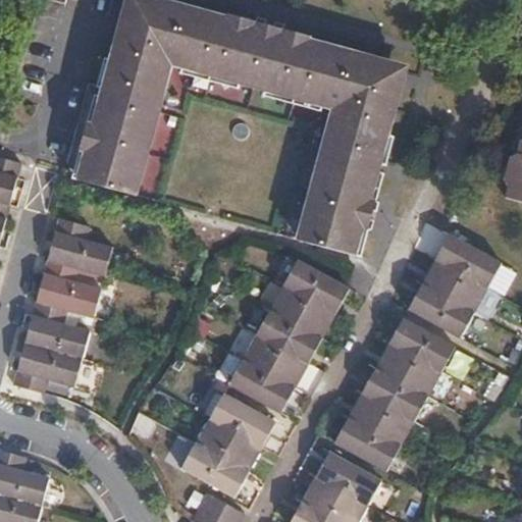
[(301,241),(355,256),(362,228),(372,231),(379,203),(377,202),(369,200),(377,173),(384,175),(395,138),(387,136),(406,69),(282,36),(285,25),(257,17),(255,28),(153,0),(129,0),(96,125),(86,122),(77,151),(88,153),(80,180),(135,196),(142,167),(135,165),(143,139),(150,141),(167,75),(161,74),(165,61),(170,62),(173,56),(186,59),(184,66),(241,83),(243,74),(269,82),(267,90),(323,105),(325,98),(338,101),(336,108),(344,110),(338,122),(333,121),(315,187),(322,188),(315,215),(308,213),(301,241)]
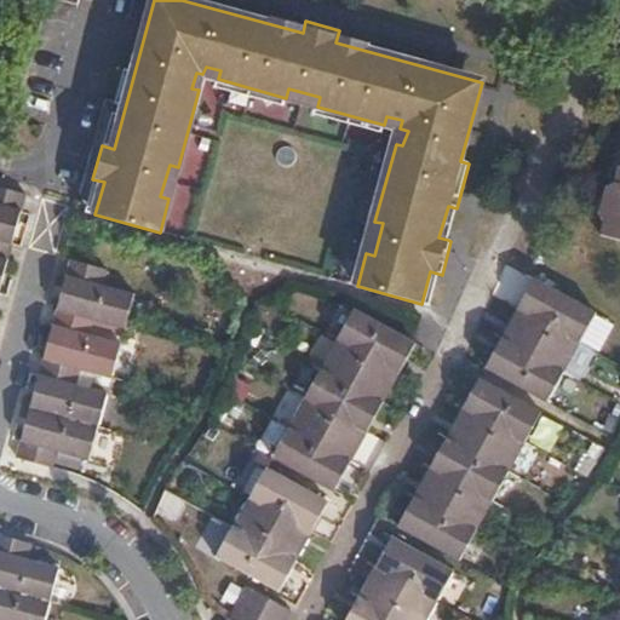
[(619,167),(618,168),(614,184),(607,188),(604,195),(608,200),(606,210),(600,213),(603,224),(600,236),(619,242),(619,167)]
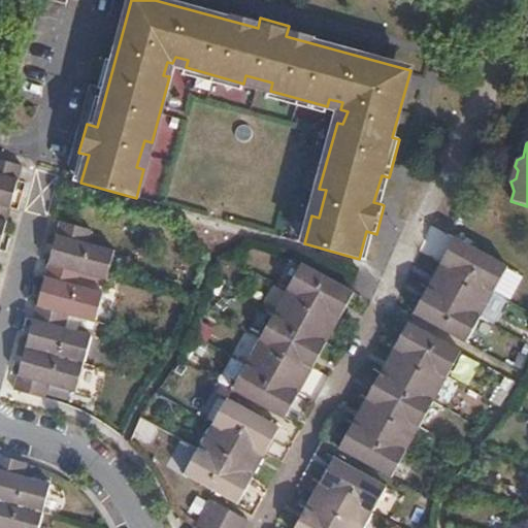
[(23,166),(0,160),(0,205),(4,207),(9,193),(13,178),(19,180),(23,166)]
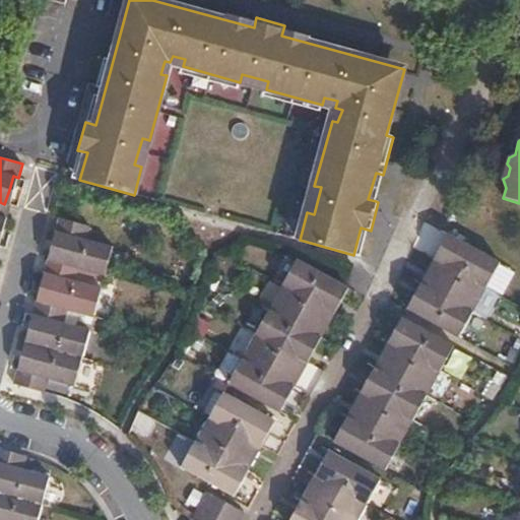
[(0,220),(1,218),(7,218),(10,205),(4,204),(0,202),(0,220)]
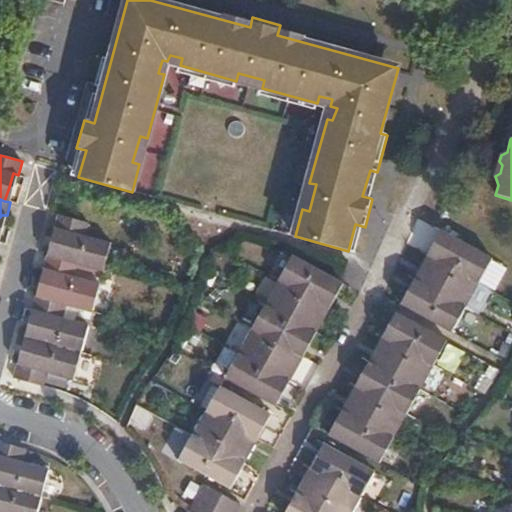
[(56,239),(51,258),(76,264),(103,272),(110,244),(84,236),(88,223),(59,215),(55,229),(58,230),(56,239)]
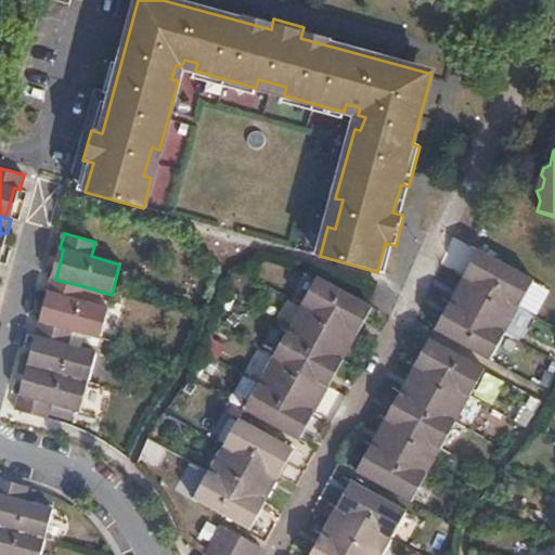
[(468,280),(519,307),(534,281),(483,254),(468,280)]
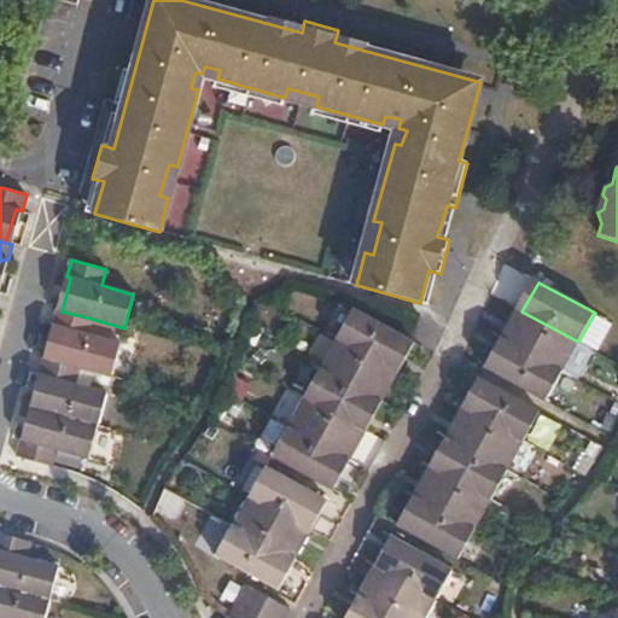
[(336,338),(392,369),(409,339),(353,308),(336,338)]
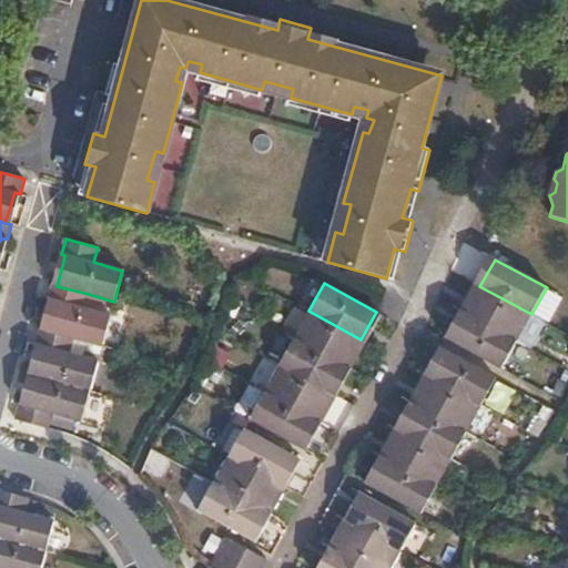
[(49,316),(46,331),(72,338),(101,346),(109,316),(81,308),(84,293),(57,286),(52,285),(49,300),(53,302),(49,316)]
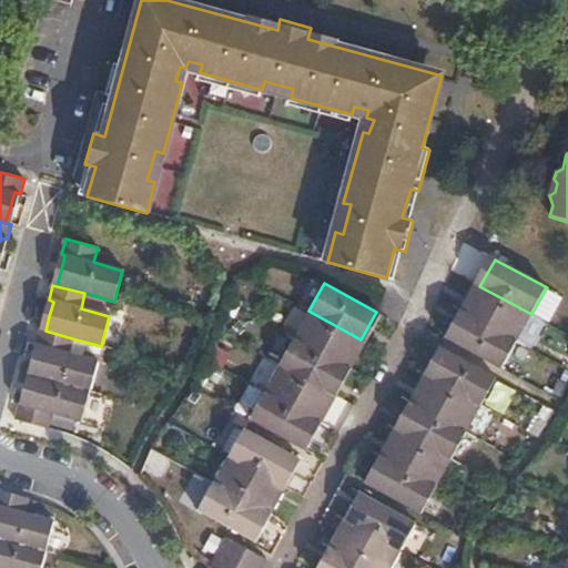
[(465,313),(516,342),(531,314),(479,286),(465,313)]
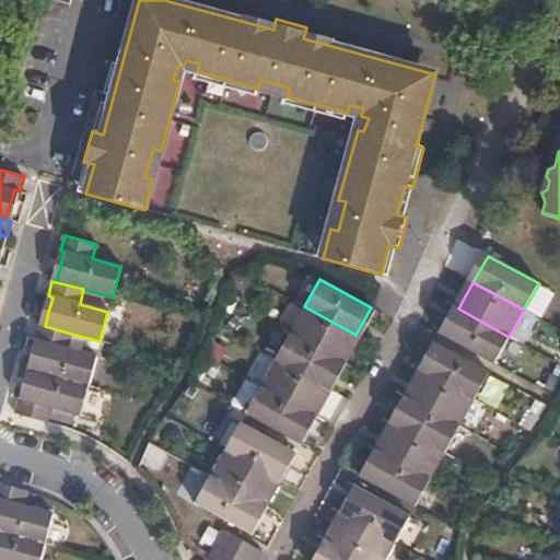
[(290,333),(341,361),(356,335),(304,306),(290,333)]
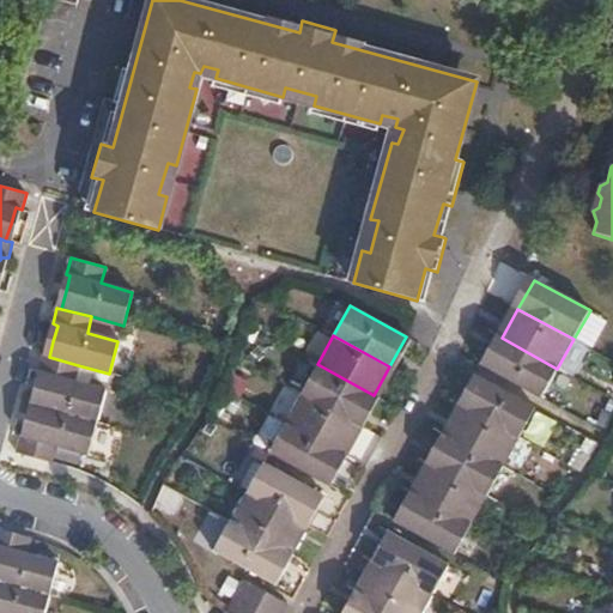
[(485,368),(540,398),(557,369),(502,338),(485,368)]
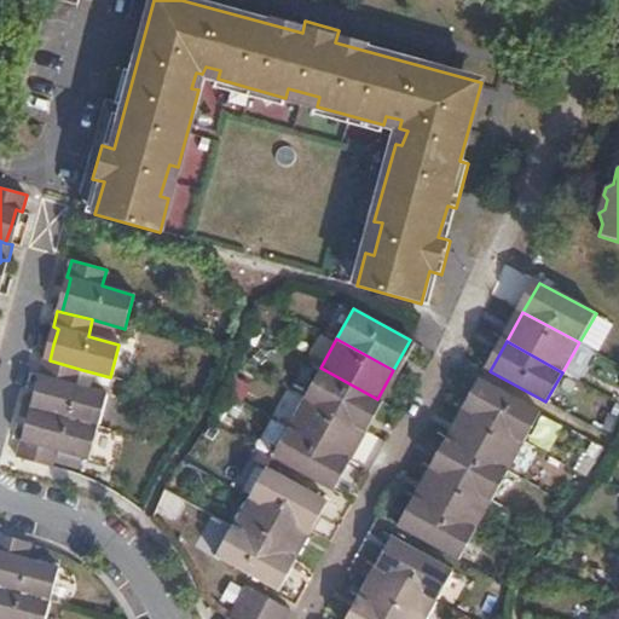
[(50,360),(44,359),(39,375),(45,377),(41,391),(36,410),(97,427),(106,394),(75,385),(79,369),(50,360)]
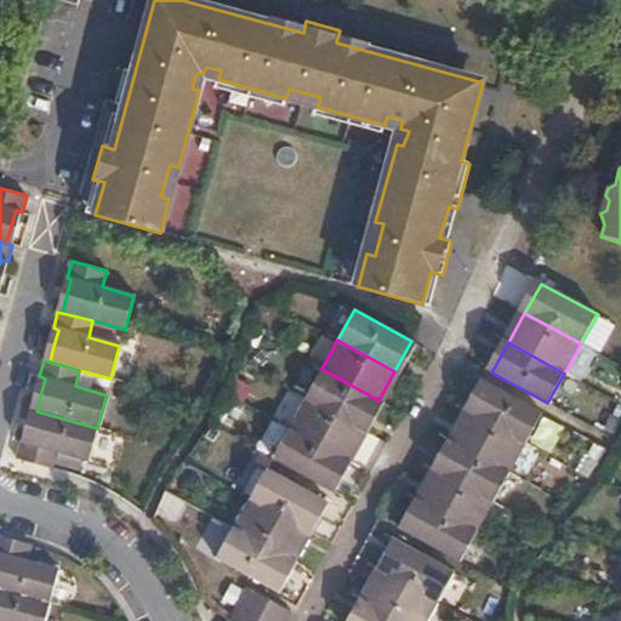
[(305,399),(362,431),(379,400),(322,369),(305,399)]
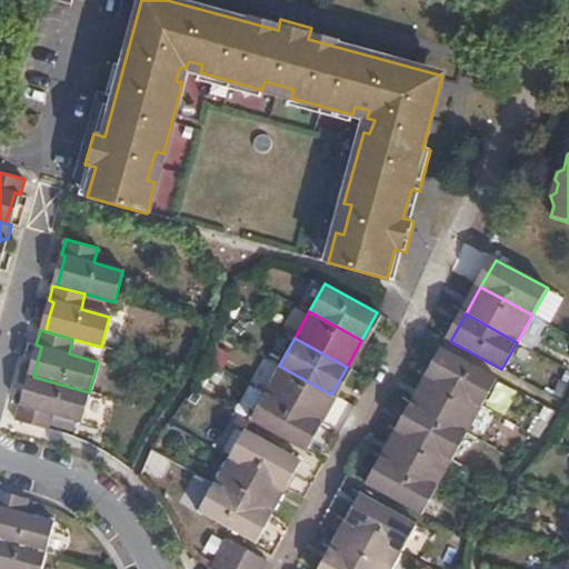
[(497,379),(446,351),(430,379),(481,407),(497,379)]
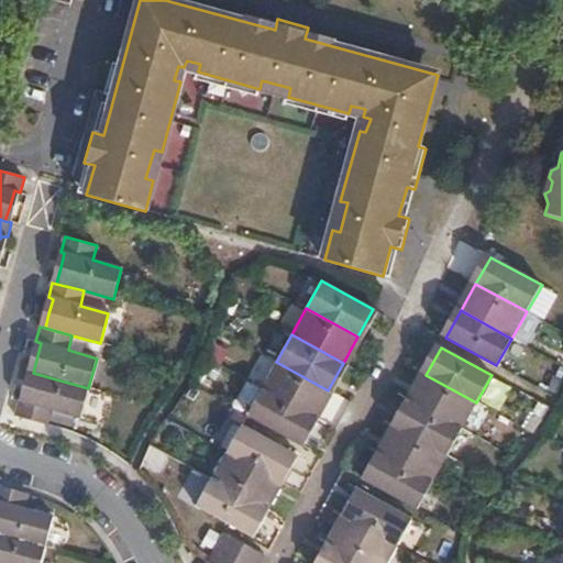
[(262,388),(313,417),(328,390),(276,362),(262,388)]
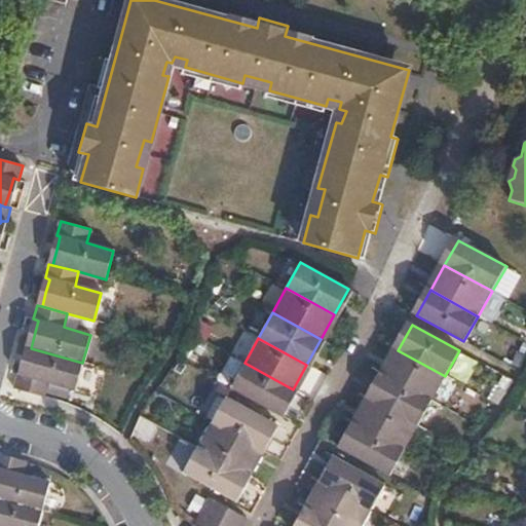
[(82,363),(31,348),(27,364),(23,376),(19,375),(14,388),(45,398),(48,382),(75,389),(82,363)]
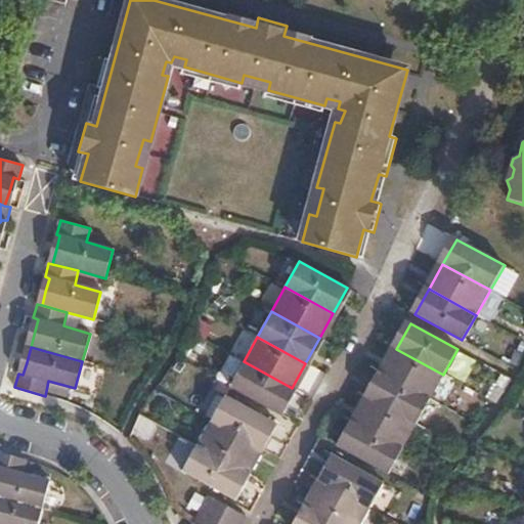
[(443,375),(396,349),(382,374),(430,400),(443,375)]
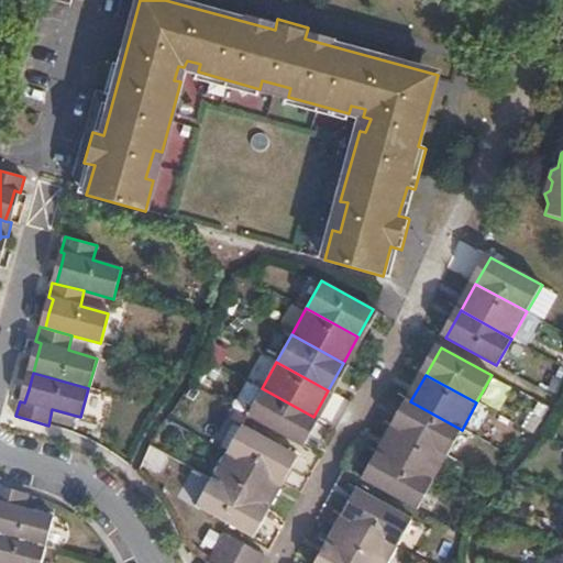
[(246,416),(298,443),(313,417),(262,388),(246,416)]
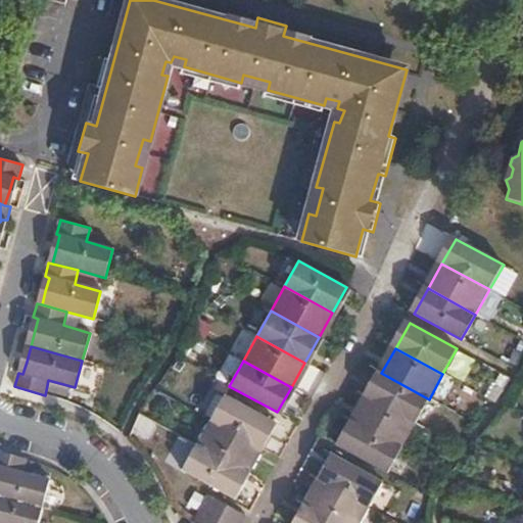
[(381,373),(368,396),(416,423),(429,399),(381,373)]
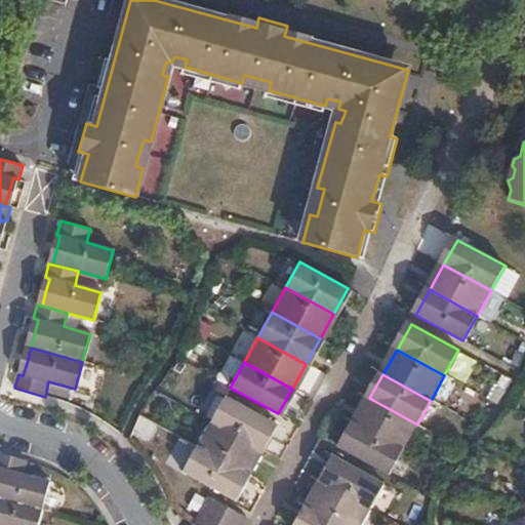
[(211,421),(259,448),(273,423),(225,397),(211,421)]
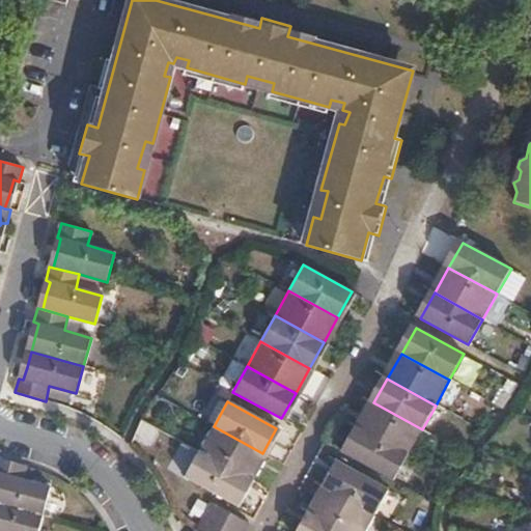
[(373,402),(360,428),(409,455),(422,429),(373,402)]
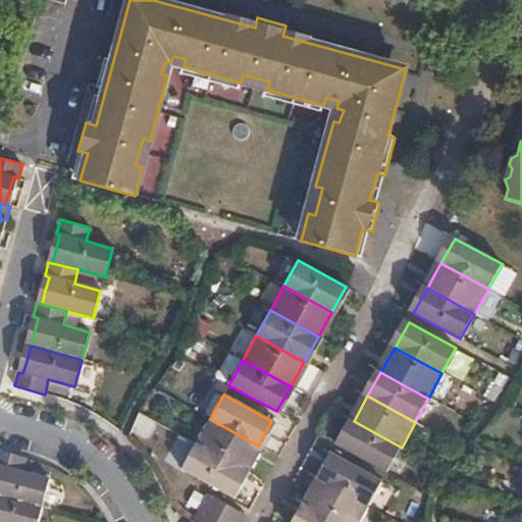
[(245,471),(258,446),(210,419),(197,445),(245,471)]
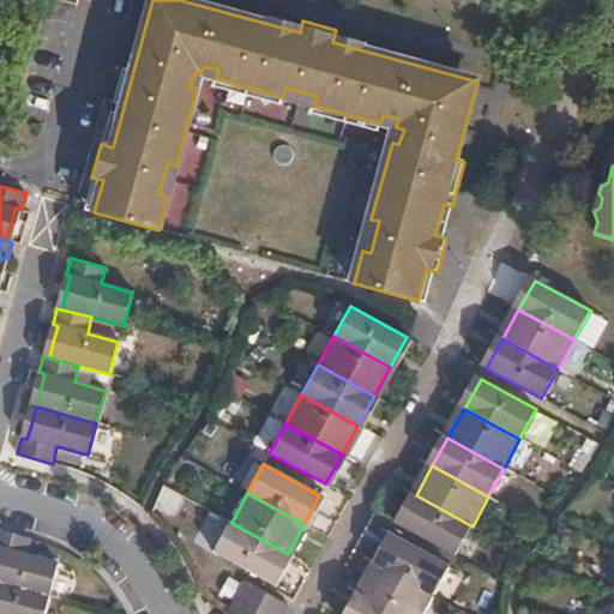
[(416,495),(399,525),(456,557),(473,527),(416,495)]
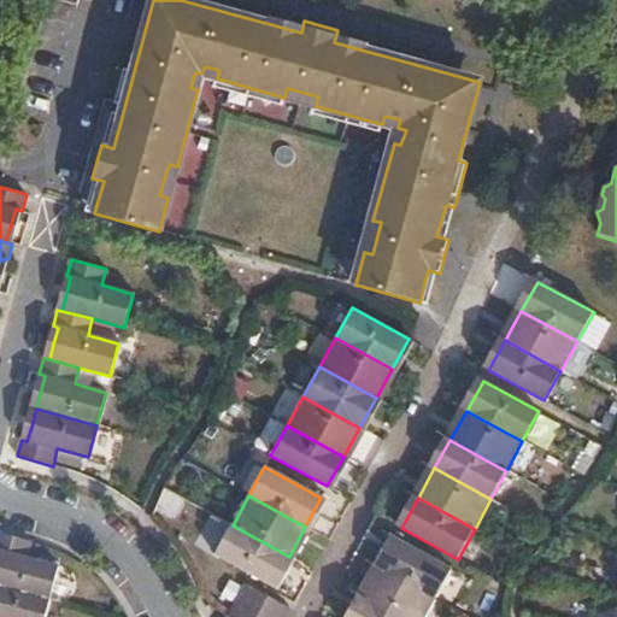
[(272,586),(289,557),(233,526),(215,556),(272,586)]
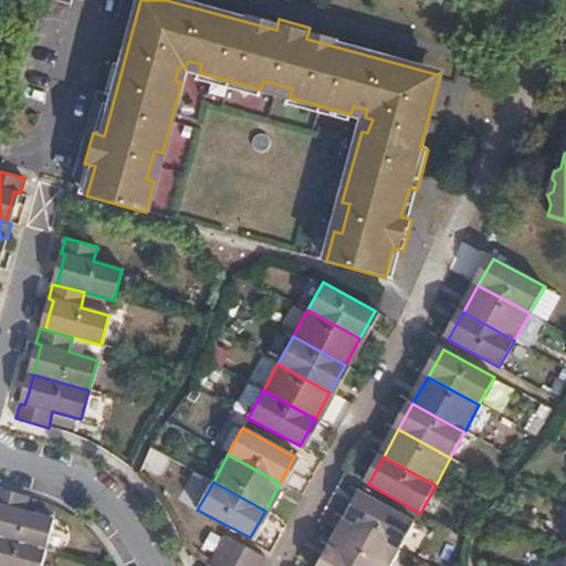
[(24,512),(29,496),(0,488),(0,536),(45,549),(53,520),(24,512)]
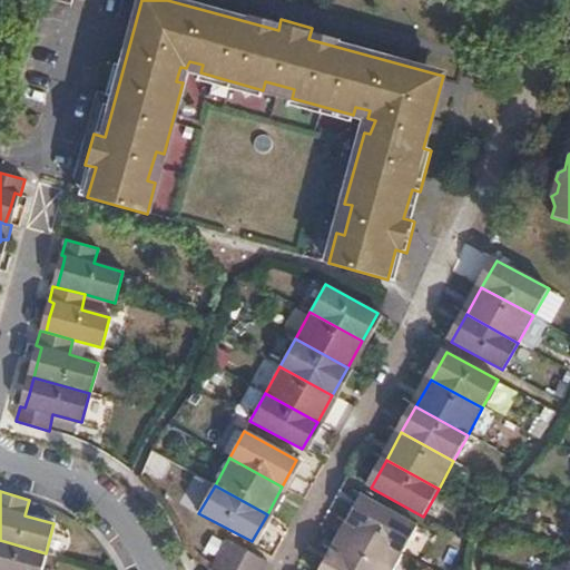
[(365,497),(350,524),(402,553),(418,527),(365,497)]
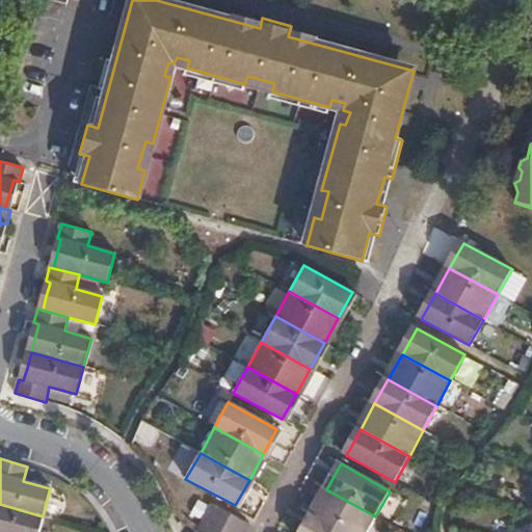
[(366,531),(375,516),(326,489),(313,514),(344,531),(366,531)]
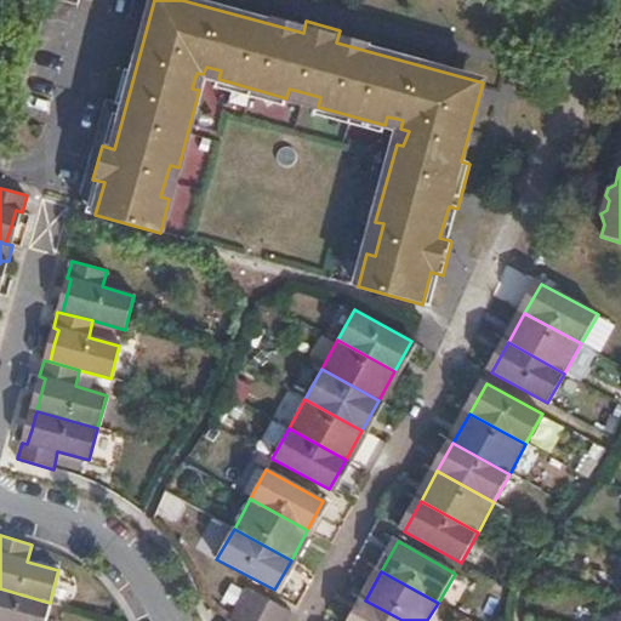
[(229,620),(249,620),(263,597),(248,587),(229,620)]
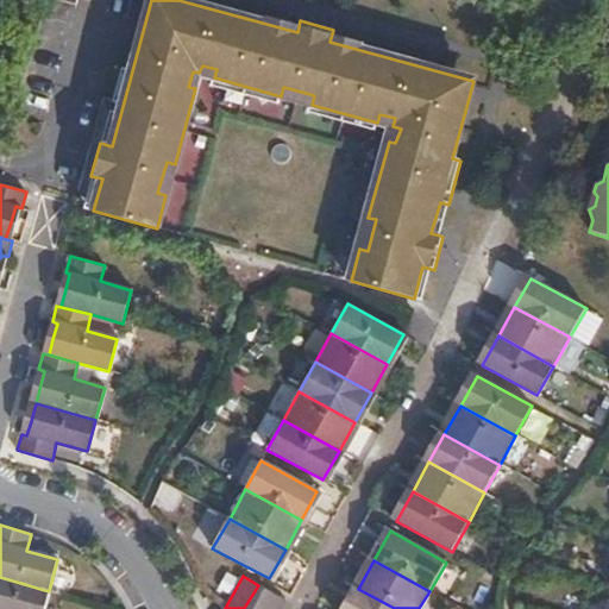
[(0,608),(43,608),(49,591),(0,577),(0,608)]
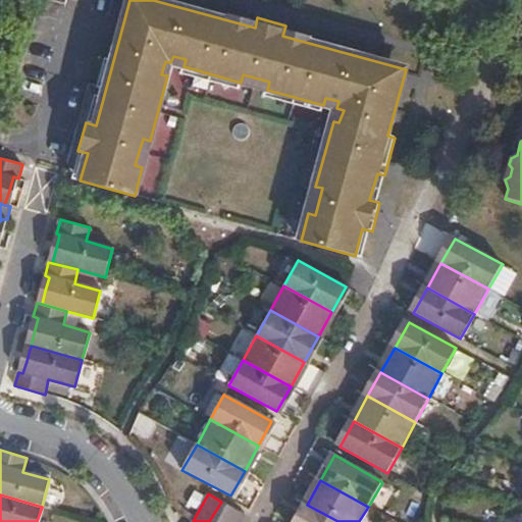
[(225,521),(233,509),(226,505),(221,502),(209,521),(225,521)]
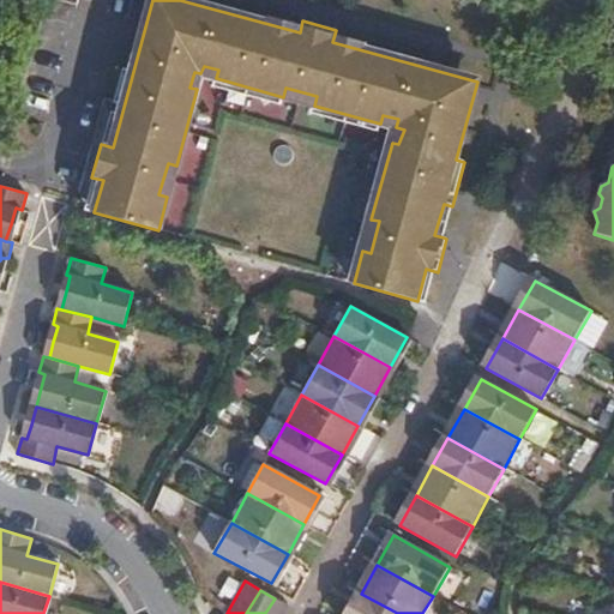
[(397,613),(361,594),(350,613),(397,613)]
